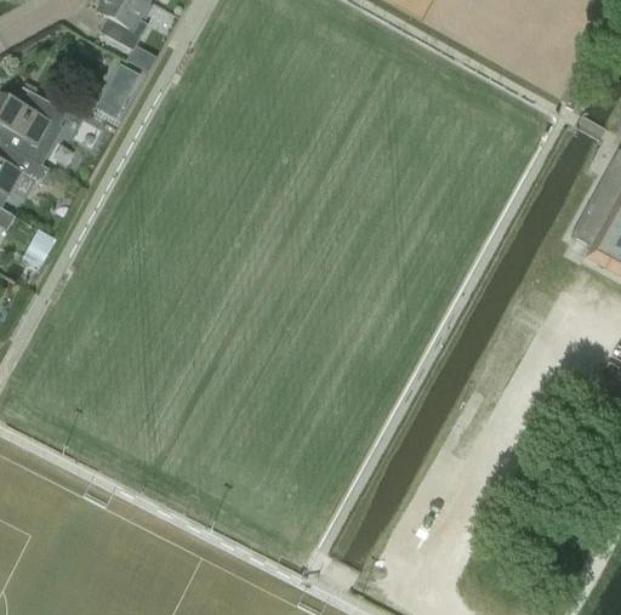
[(138,17),(147,0),(100,0),(96,9),(113,17),(104,33),(132,47),(147,22),(138,17)]
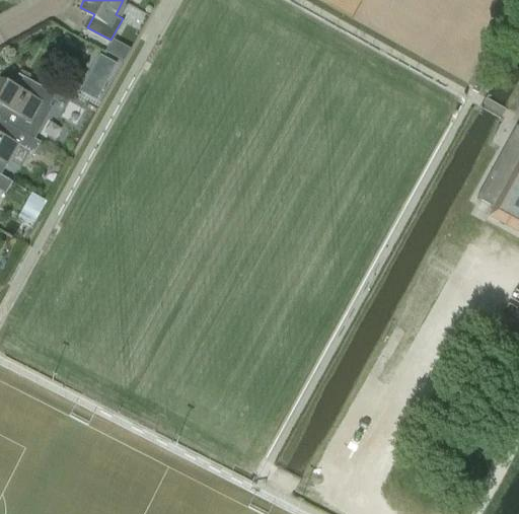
[(96,97),(117,61),(99,52),(79,88),(96,97)]
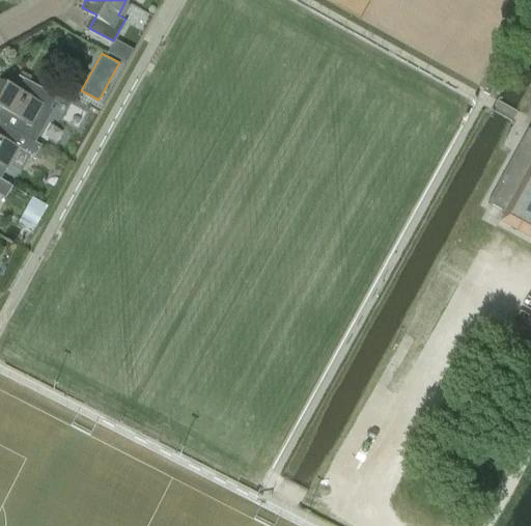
[(0,77),(0,105),(5,108),(0,117),(0,118),(35,139),(53,107),(50,105),(57,93),(24,76),(18,87),(0,77)]
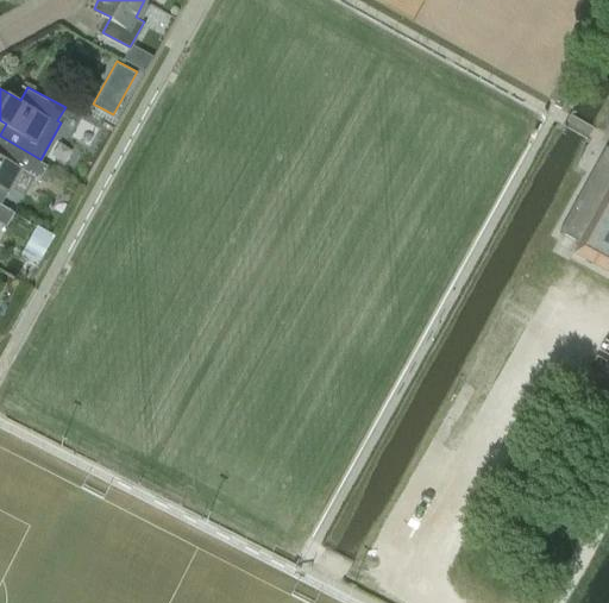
[(565,99),(557,94),(556,96),(553,101),(562,106),(565,99)]
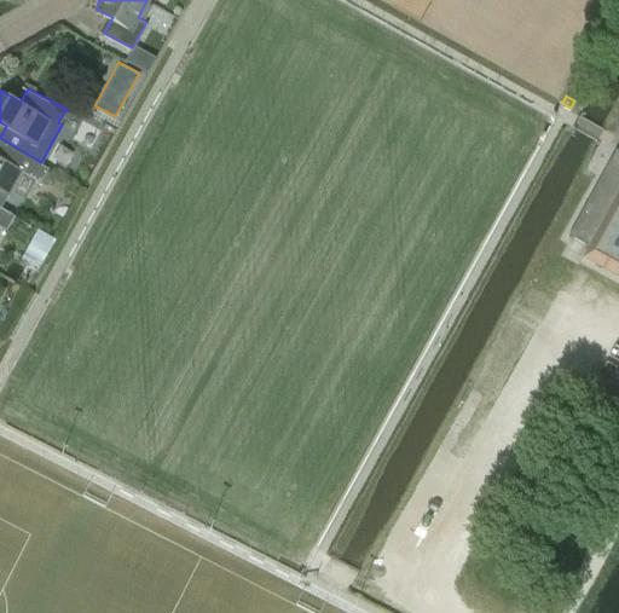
[(0,204),(0,206),(7,194),(10,195),(22,171),(40,180),(48,166),(41,162),(0,138),(0,204)]
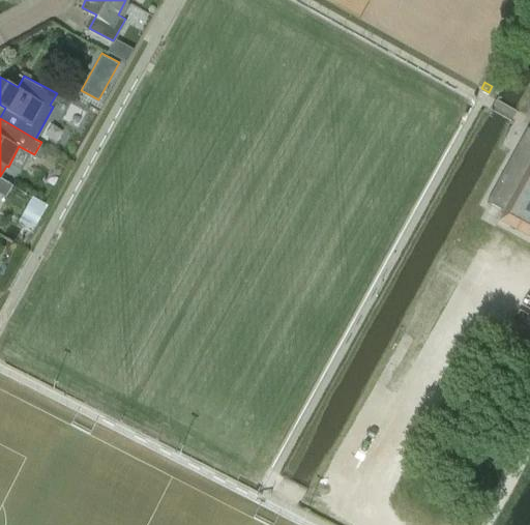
[(529,126),(527,125),(486,199),(504,209),(500,217),(529,233),(529,126)]
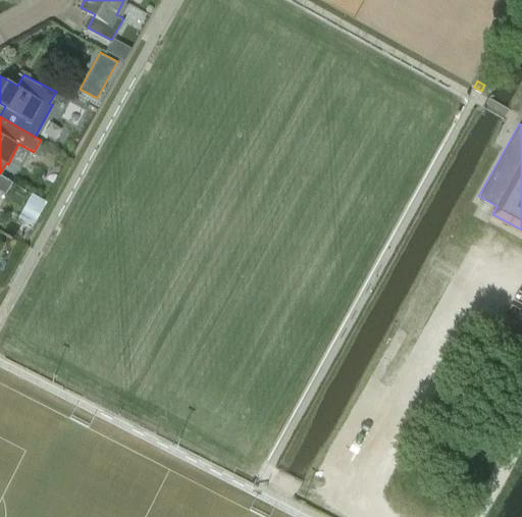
[(0,188),(5,191),(11,179),(0,173),(0,172),(0,188)]
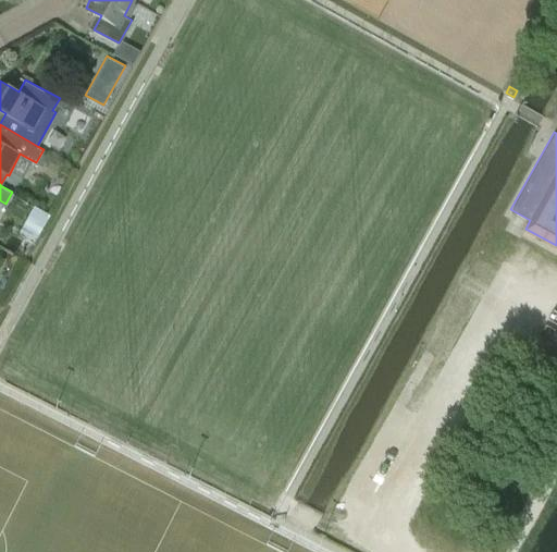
[(38,201),(24,227),(40,235),(54,210),(38,201)]
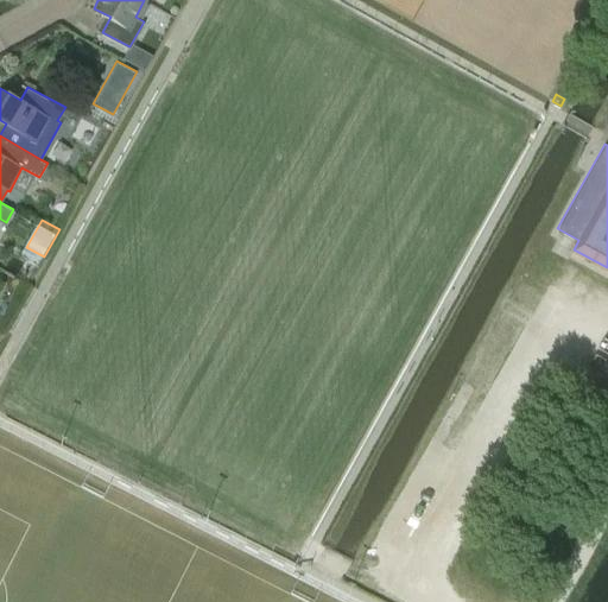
All buildings are outlined.
